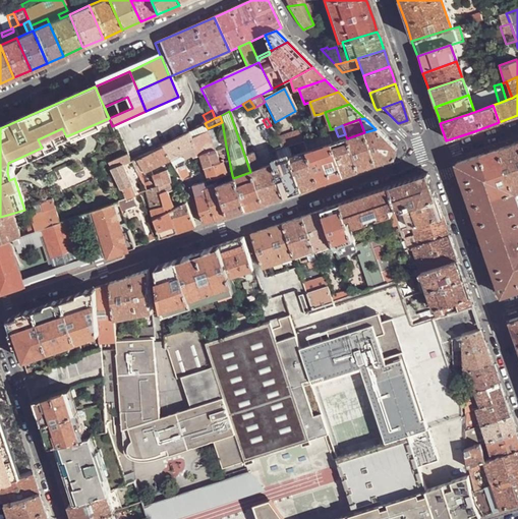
[(364,132),(376,166),(386,162),(393,159),(396,149),(385,138),(376,129),(364,132)]
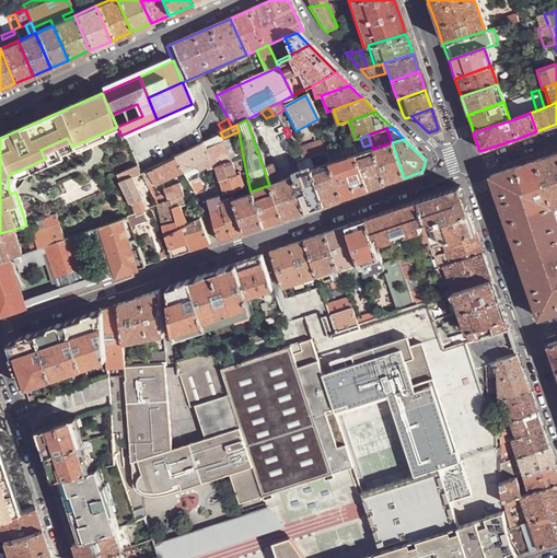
[(220,142),(202,150),(207,166),(208,170),(213,167),(229,162),(228,159),(220,142)]
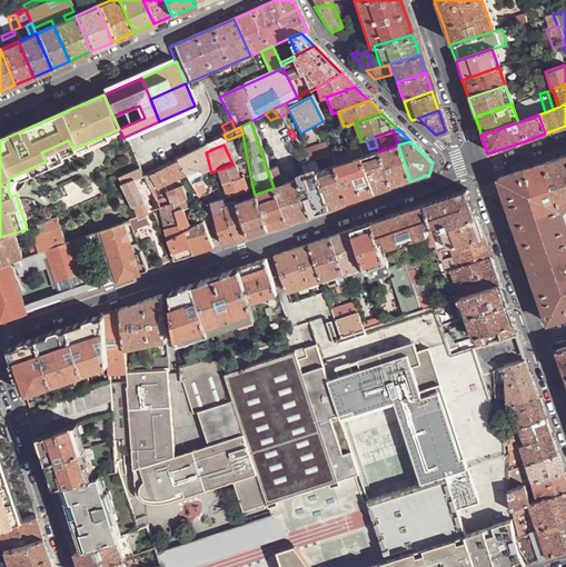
[(310,150),(315,160),(330,156),(327,145),(310,150)]
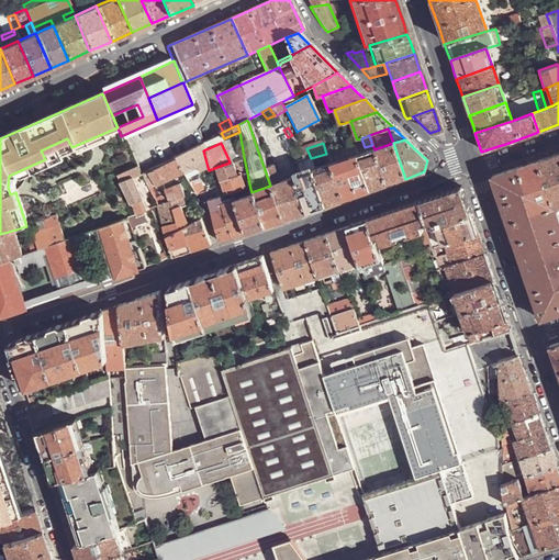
[(375,149),(387,185),(398,181),(405,179),(393,143),(375,149)]
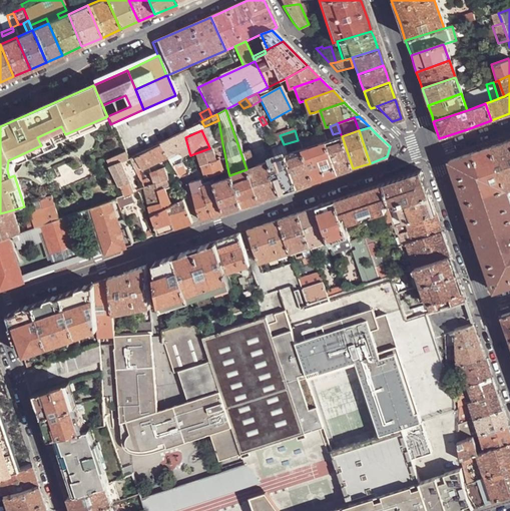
[(164,158),(167,163),(189,152),(185,137),(183,131),(157,144),(156,145),(156,146),(164,158)]
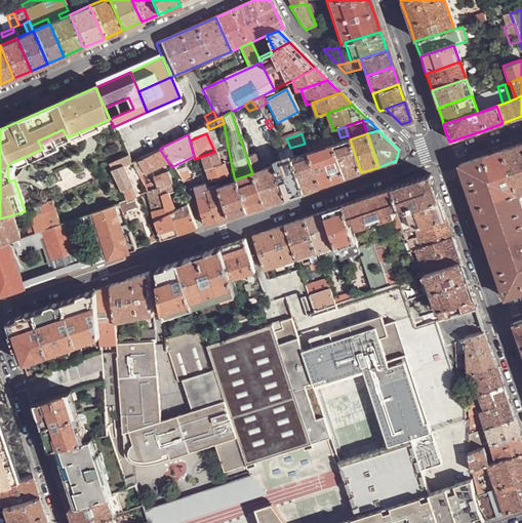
[(332,146),(344,178),(355,174),(361,172),(350,139),(332,146)]
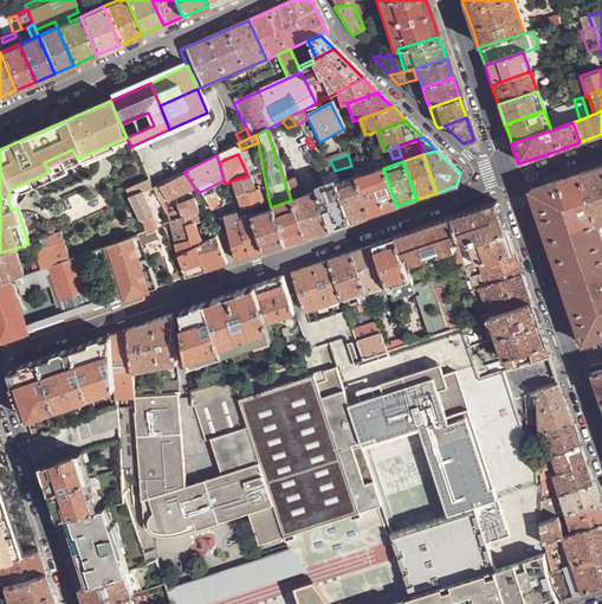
[(601,166),(589,171),(577,174),(595,224),(596,224),(601,222),(601,166)]
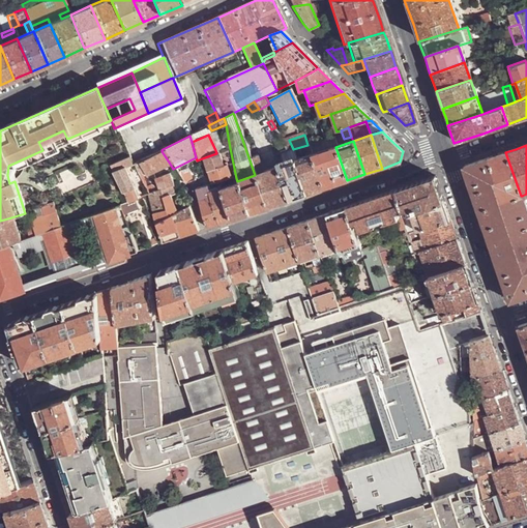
[(312,155),(323,188),(338,183),(347,180),(335,147),(312,155)]
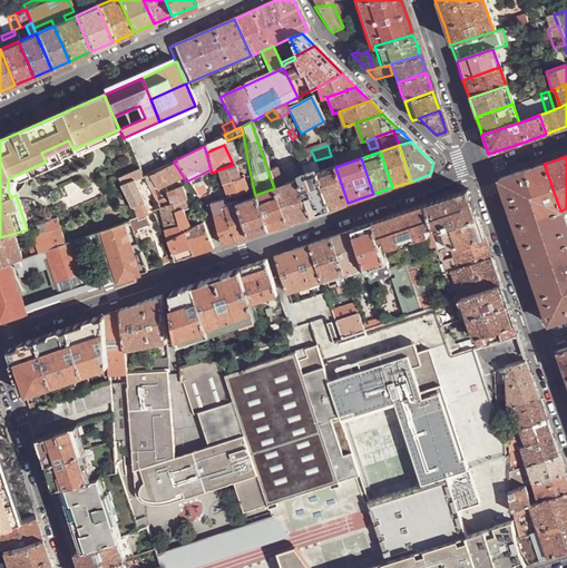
[(174,163),(147,176),(148,180),(154,192),(183,176),(174,163)]
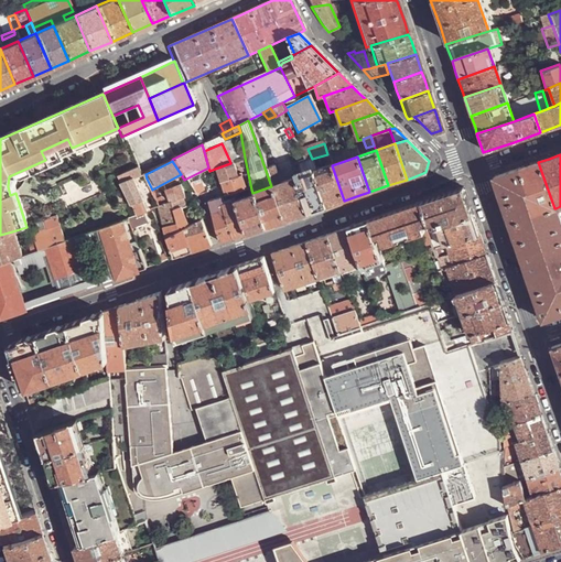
[(560,314),(560,225),(556,208),(554,208),(538,162),(492,179),(518,252),(542,321),(560,314)]
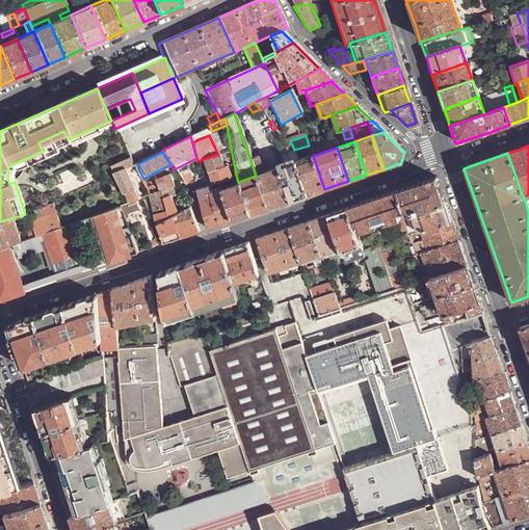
[(203,159),(207,171),(222,166),(219,154),(217,154),(203,159)]
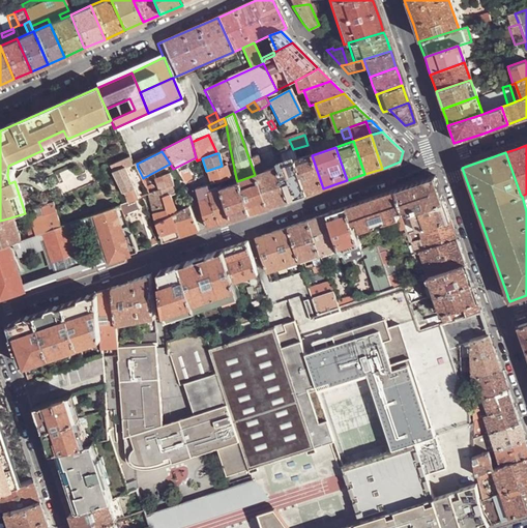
[(249,157),(255,175),(262,172),(255,154),(249,157)]
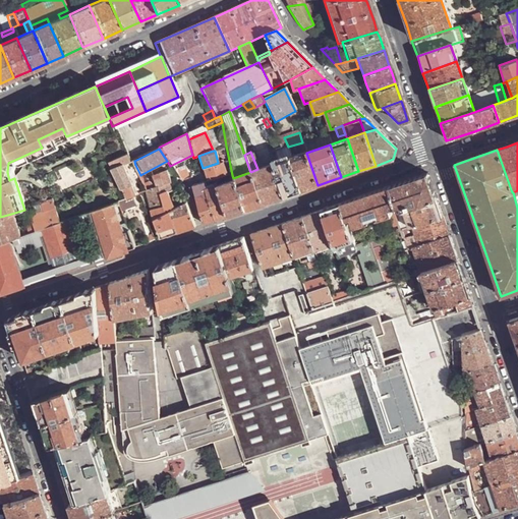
[(289,159),(300,191),(310,188),(318,185),(306,153),(289,159)]
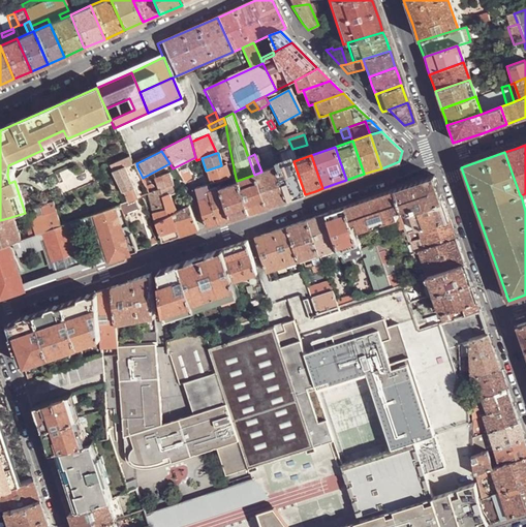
[(111,171),(112,173),(123,168),(123,169),(130,165),(128,160),(110,166),(111,171)]
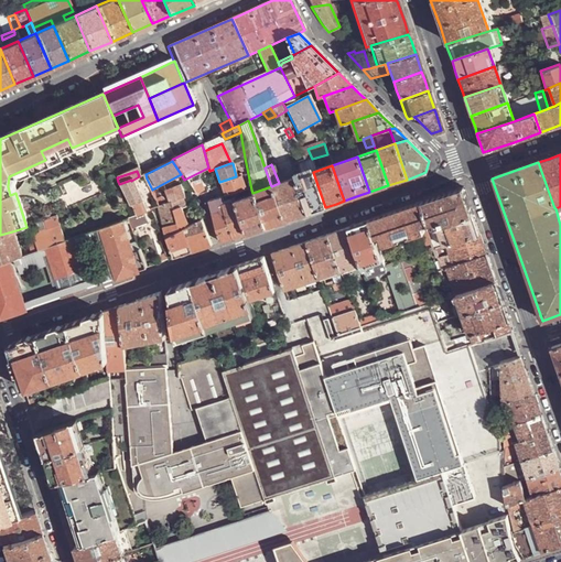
[(294,179),(306,214),(317,209),(325,207),(313,172),(294,179)]
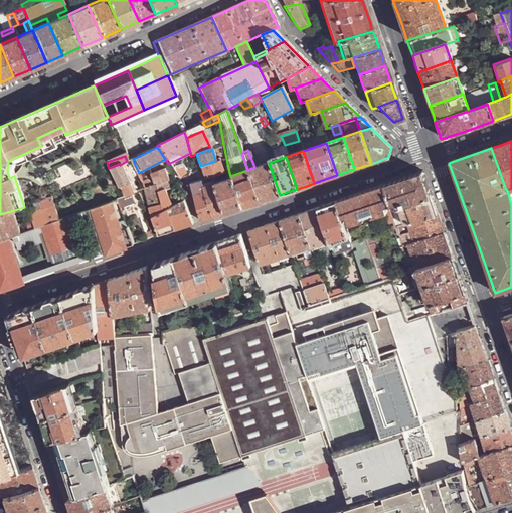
[(200,166),(204,180),(208,179),(211,178),(220,175),(215,161),(200,166)]
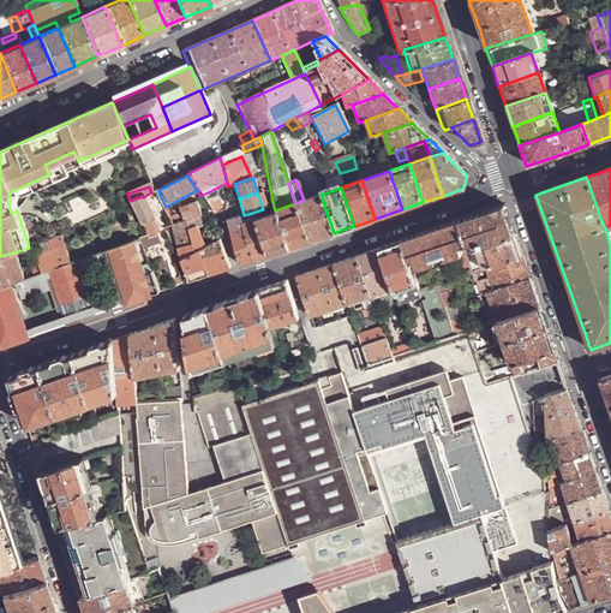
[(295,203),(310,242),(322,237),(331,234),(334,233),(321,195),(304,200),(295,203)]
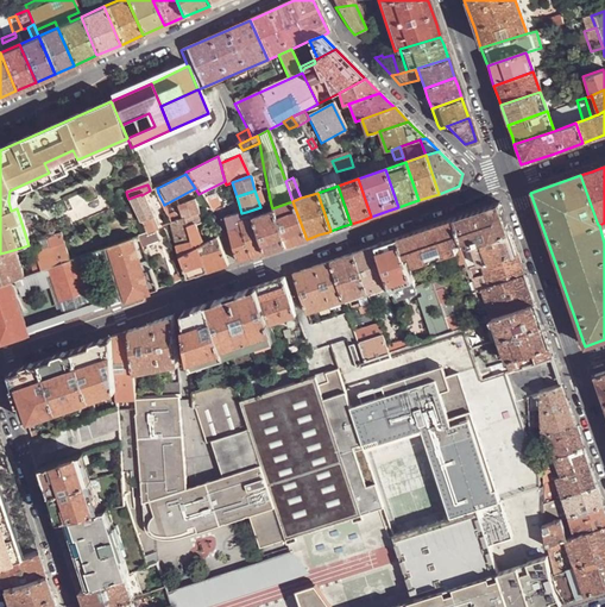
[(142,194),(128,199),(137,219),(144,235),(153,231),(151,224),(153,223),(142,195),(142,194)]
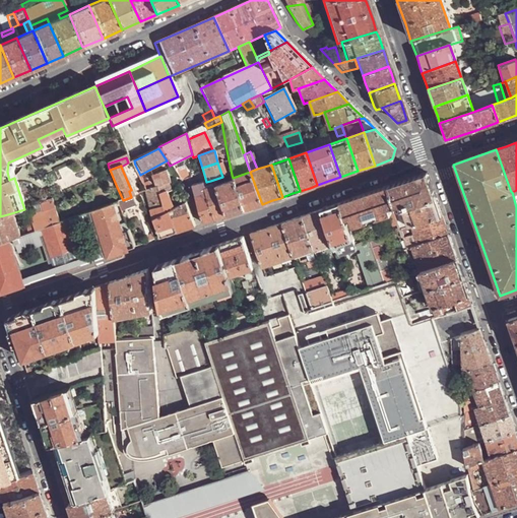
[(175,169),(173,170),(179,179),(178,179),(180,182),(187,179),(182,167),(175,169)]
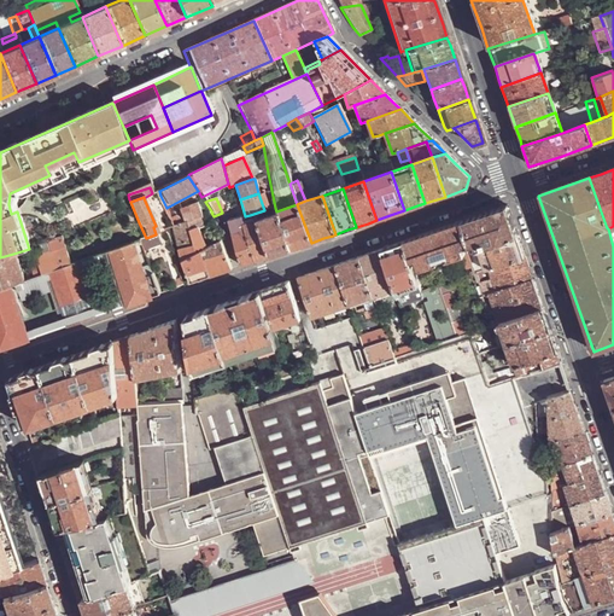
[(181,220),(182,222),(198,218),(200,216),(196,204),(179,210),(181,220)]
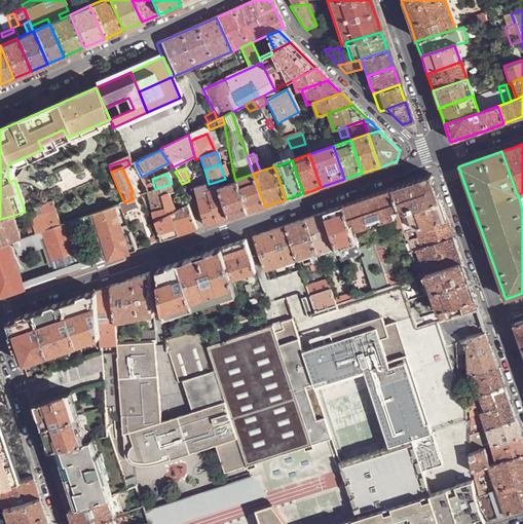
[(236,182),(247,213),(258,209),(265,207),(253,174),(235,180),(236,182)]
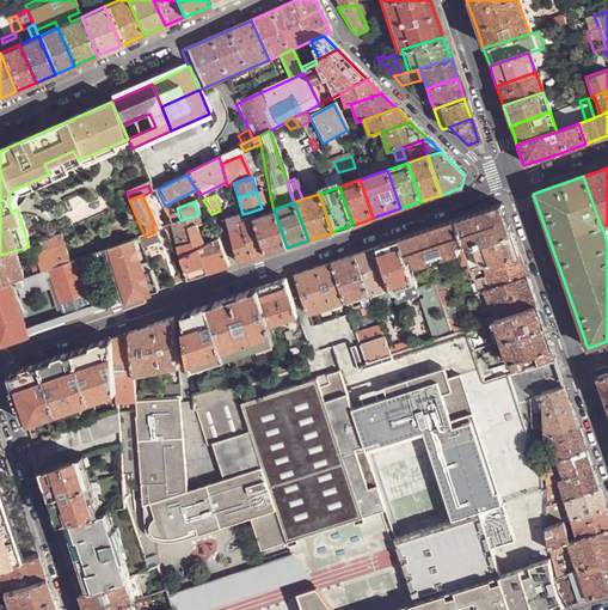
[(501,206),(455,221),(462,243),(466,242),(468,241),(471,248),(472,248),(510,235),(504,217),(501,206)]
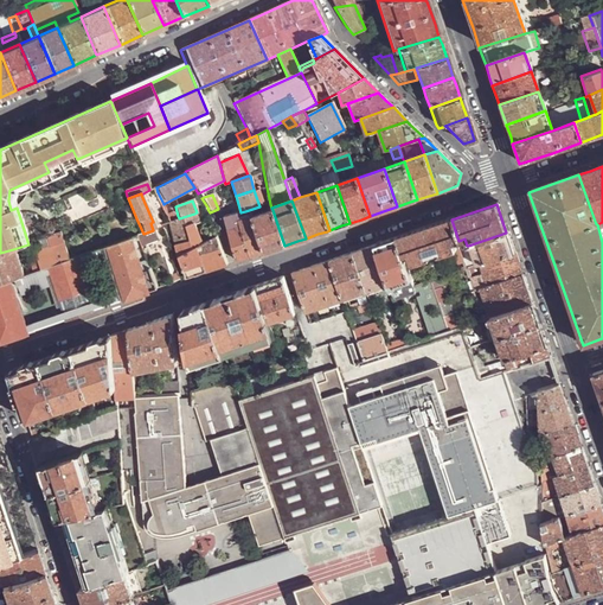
[(251,217),(264,253),(276,248),(284,246),(273,210),(267,212),(251,217)]
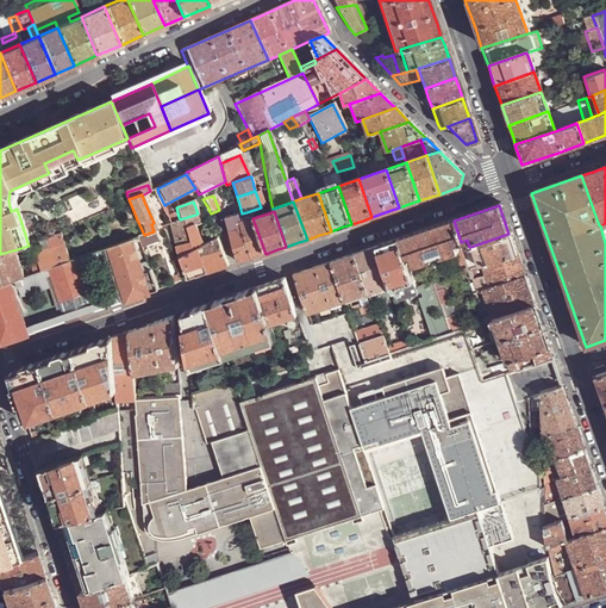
[(169,224),(177,260),(197,249),(205,244),(202,241),(200,235),(195,227),(200,224),(195,215),(180,219),(175,222),(175,221),(169,224)]
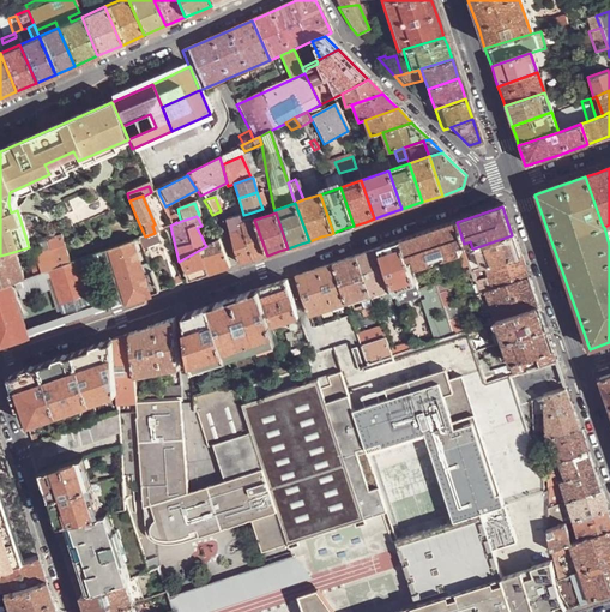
[(224,220),(239,267),(247,263),(253,261),(240,225),(237,216),(224,220)]
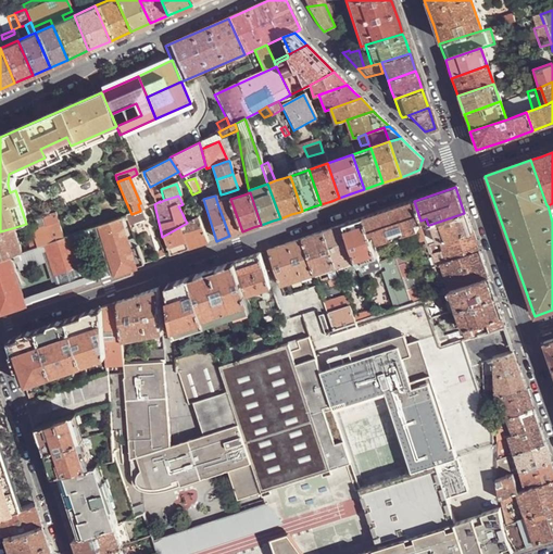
[(217,203),(229,236),(238,234),(242,231),(230,199),(227,200),(217,203)]
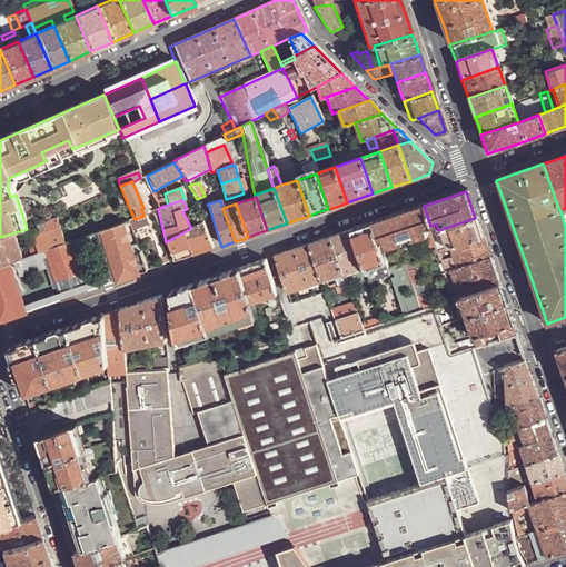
[(370,225),(376,242),(383,240),(385,249),(386,249),(399,244),(398,241),(413,237),(413,239),(426,235),(425,228),(430,226),(424,206),(396,216),(370,225)]
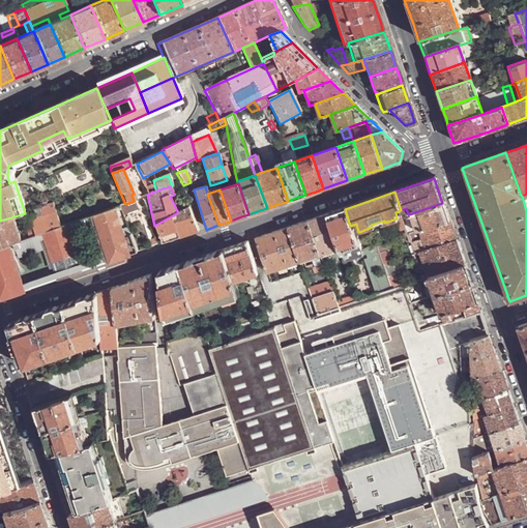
[(118,207),(121,215),(137,210),(134,201),(125,204),(117,206),(118,207)]
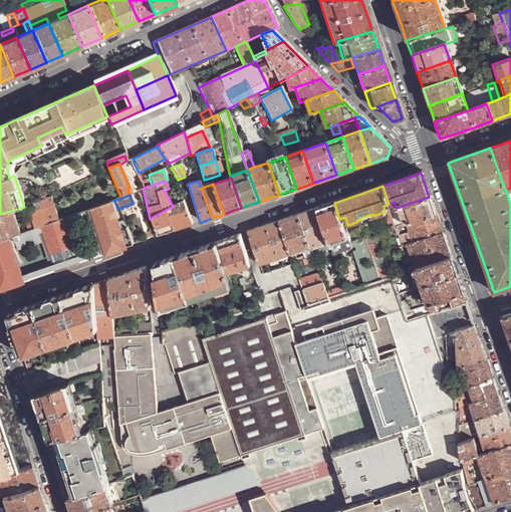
[(405,225),(435,215),(431,203),(429,197),(397,208),(403,226),(405,225)]
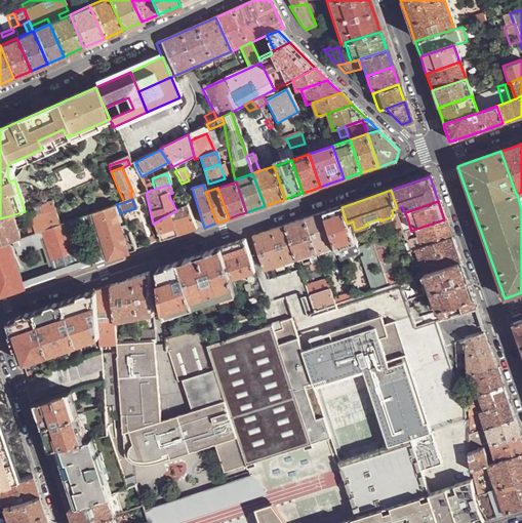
[(169,214),(177,236),(188,232),(196,230),(187,205),(182,207),(176,210),(169,214)]
